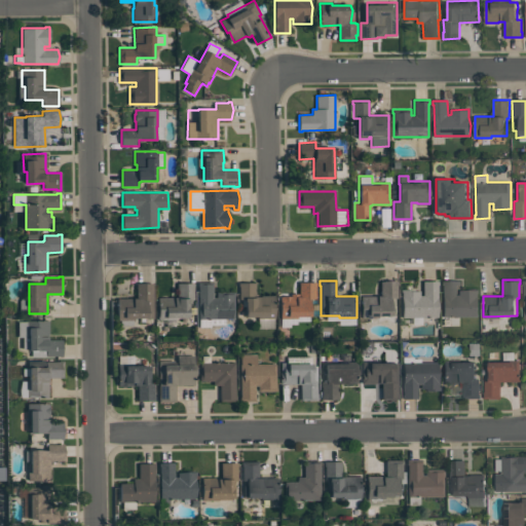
[(398,280),(398,285),(397,285),(397,298),(391,298),(395,310),(392,315),(379,315),(379,317),(363,317),(362,296),(381,296),(380,280),(398,280)]
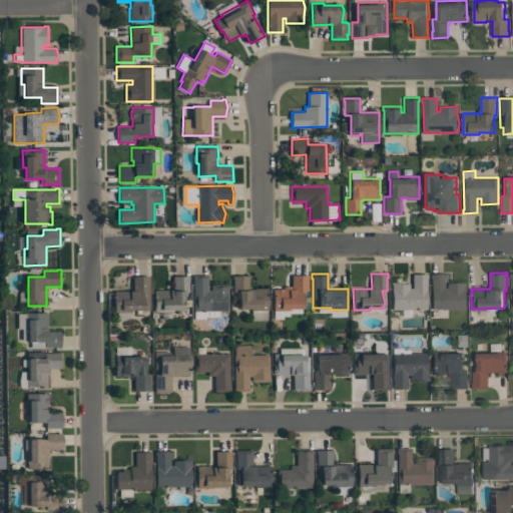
[(428,309),(393,310),(393,285),(391,285),(391,282),(401,282),(401,284),(410,284),(410,288),(413,288),(413,274),(428,274),(428,277),(427,277),(428,309)]
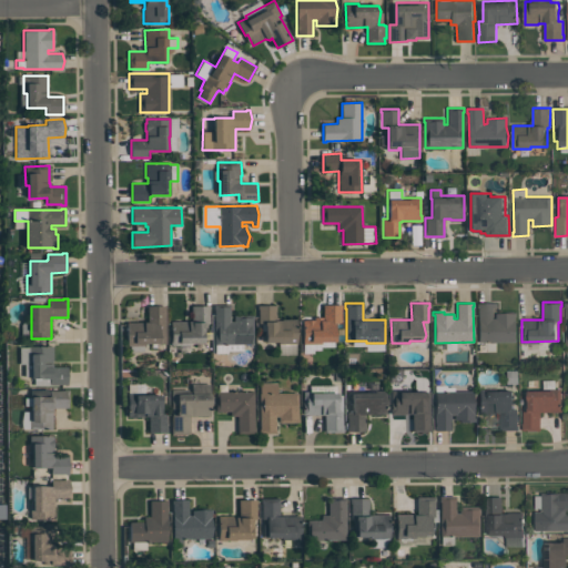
[(517,312),(517,316),(516,316),(517,342),(478,342),(478,307),(476,307),(476,303),(497,303),(497,307),(494,307),(494,318),(497,318),(497,313),(515,313),(515,312),(517,312)]
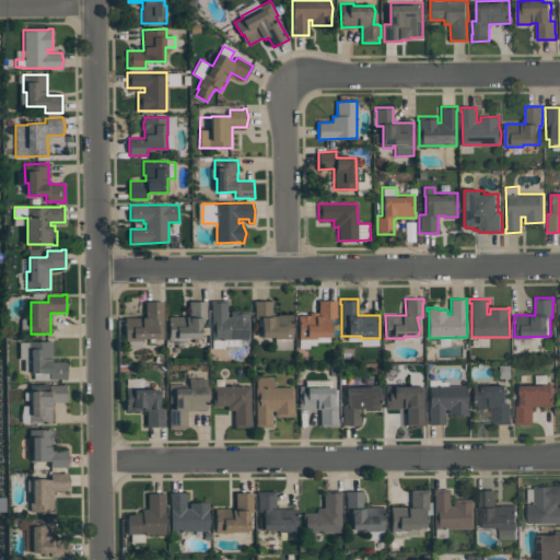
[(329,341),(316,341),(316,345),(308,345),(308,348),(299,348),(299,315),(310,315),(310,313),(318,313),(318,300),(337,300),(337,304),(336,304),(336,318),(329,318),(331,331),(329,336),(329,341)]
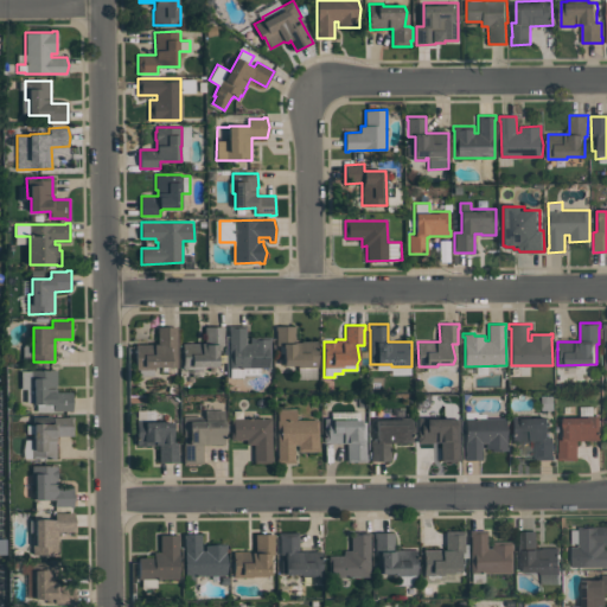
[(218,366),(216,366),(216,376),(192,376),(192,369),(183,369),(183,344),(204,343),(204,327),(224,326),(224,346),(219,346),(219,347),(218,347),(218,366)]
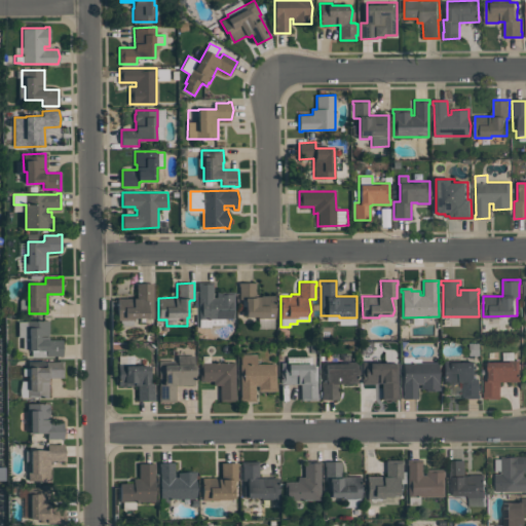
[(234,318),(225,318),(225,325),(211,325),(211,327),(199,328),(198,287),(198,283),(213,283),(213,298),(217,298),(217,292),(234,292),(234,318)]
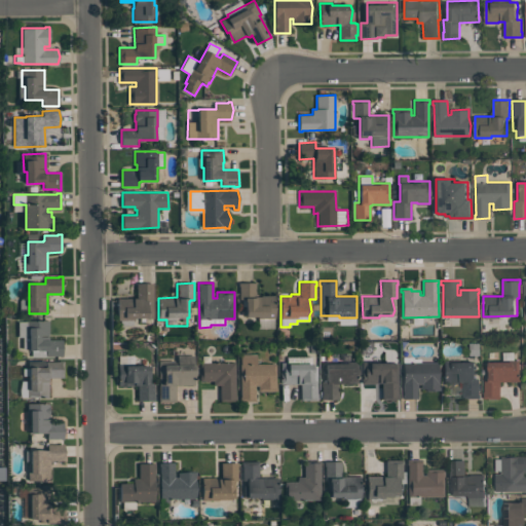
[(273,295),(275,307),(273,317),(274,328),(258,328),(258,316),(247,316),(247,306),(242,306),(242,299),(239,299),(239,287),(238,287),(238,283),(256,283),(256,295),(273,295)]
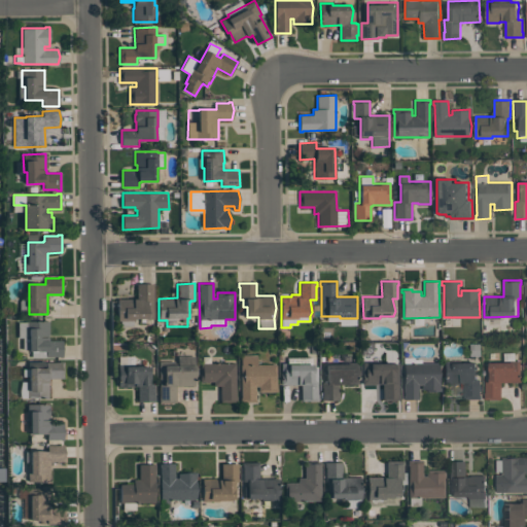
[(153,284),(153,319),(136,319),(136,321),(134,321),(134,326),(118,326),(118,299),(137,299),(137,284),(153,284)]
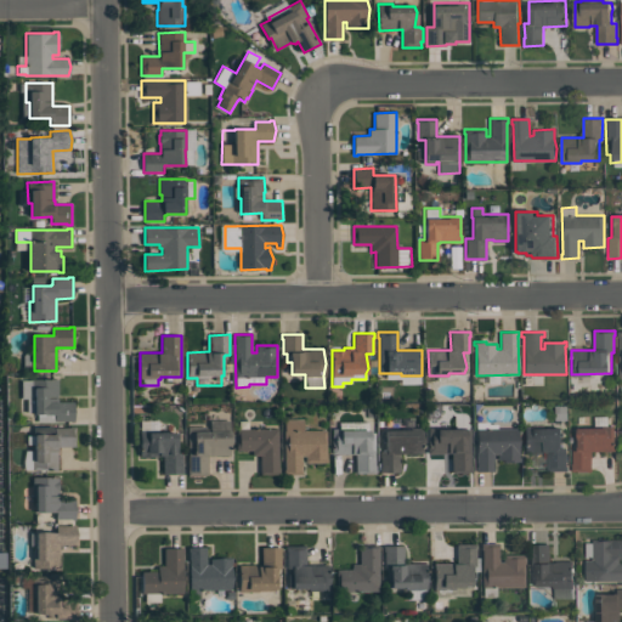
[(58,379),(58,402),(74,402),(74,420),(55,422),(38,423),(38,414),(33,414),(33,412),(21,412),(21,397),(22,397),(21,380),(32,380),(32,379),(58,379)]
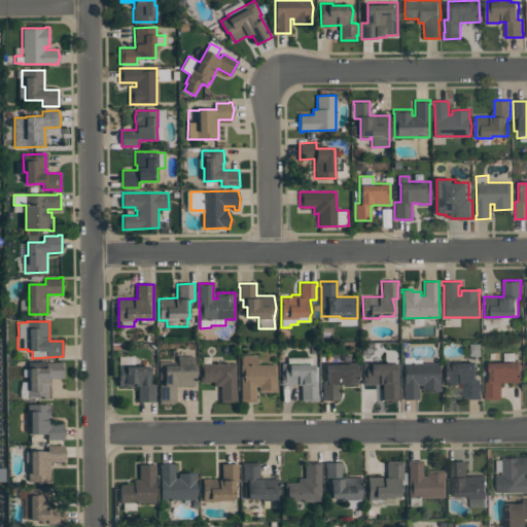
[(277,364),(277,383),(278,383),(278,392),(258,392),(258,386),(255,386),(255,401),(241,401),(240,364),(241,364),(241,355),(257,355),(257,364),(277,364)]
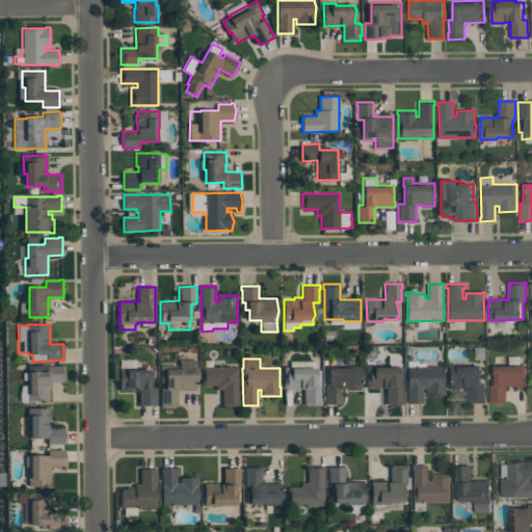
[(196,390),(178,390),(178,398),(179,406),(161,406),(161,365),(180,365),(180,360),(196,360),(196,369),(198,369),(200,375),(196,381),(196,390)]
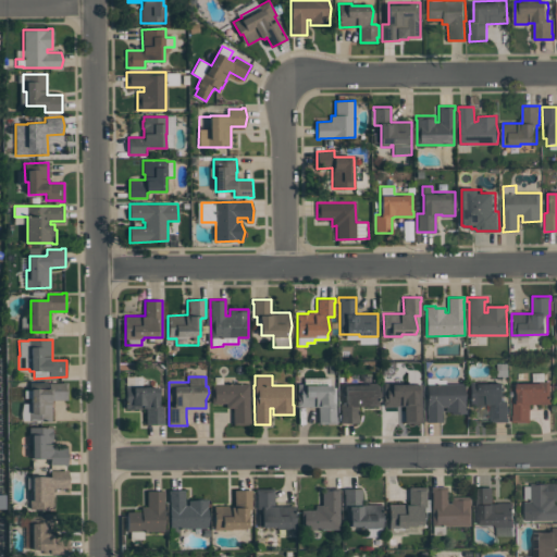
[(336,423),(319,423),(319,406),(297,407),(297,401),(298,401),(298,383),(304,383),(304,376),(330,376),(330,385),(332,385),(332,387),(336,387),(336,423)]
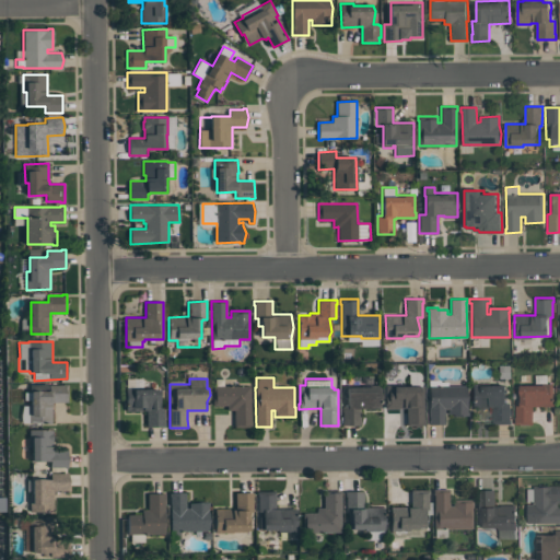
[(506,386),(509,391),(508,403),(511,403),(511,420),(512,420),(512,423),(493,424),(493,407),(474,407),(474,383),(489,383),(489,386),(506,386)]
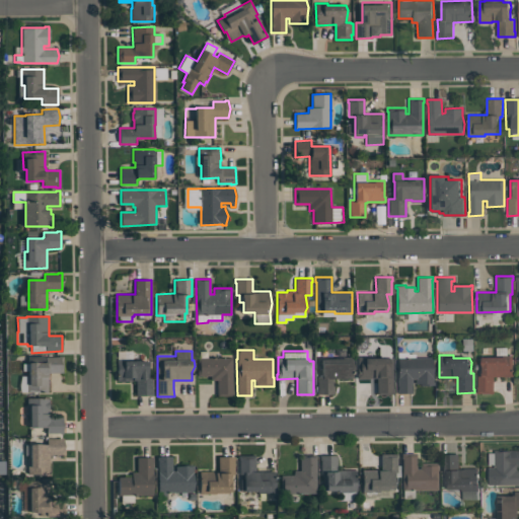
[(484,357),(496,357),(496,356),(513,355),(513,371),(514,371),(514,376),(494,376),(495,393),(477,393),(477,387),(478,387),(478,374),(484,374),(484,373),(484,357)]
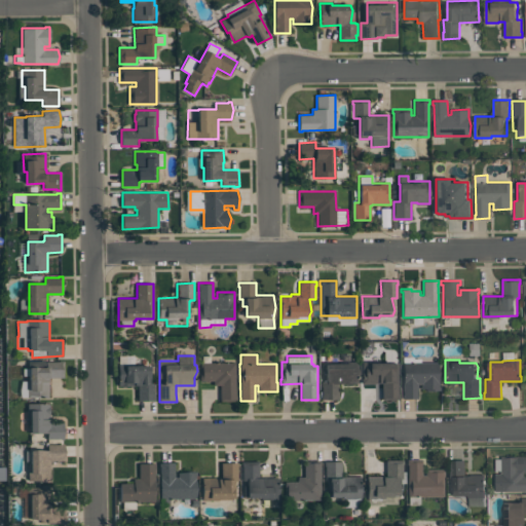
[(64,377),(48,377),(48,398),(27,398),(27,380),(30,380),(30,368),(29,368),(29,361),(45,361),(45,362),(60,362),(60,361),(64,361),(64,377)]
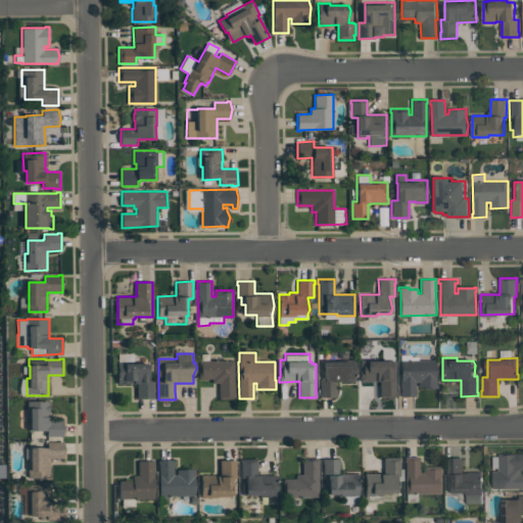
[(336,397),(320,397),(320,392),(321,392),(321,379),(325,379),(325,362),(343,361),(343,359),(354,359),(357,370),(354,381),(336,381),(336,397)]
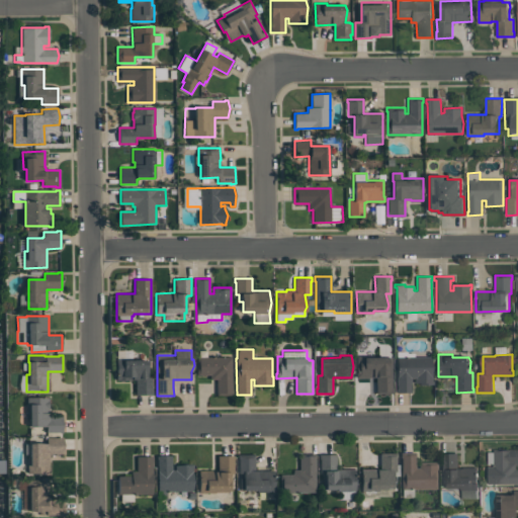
[(394,393),(376,393),(376,377),(356,377),(357,355),(373,355),(373,357),(393,357),(393,386),(394,386),(394,393)]
